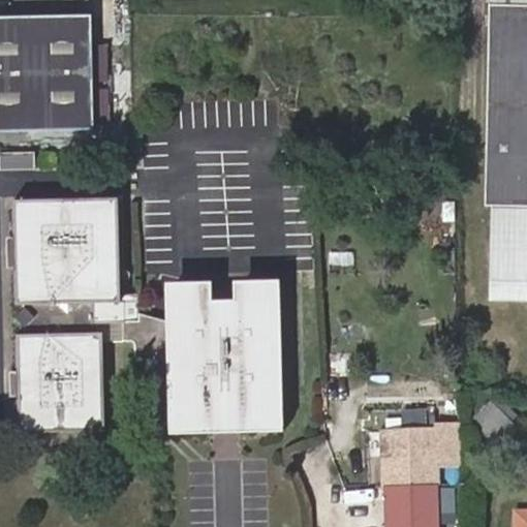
[(526,5),(489,5),(486,206),(493,206),(491,301),(526,301),(526,5)]
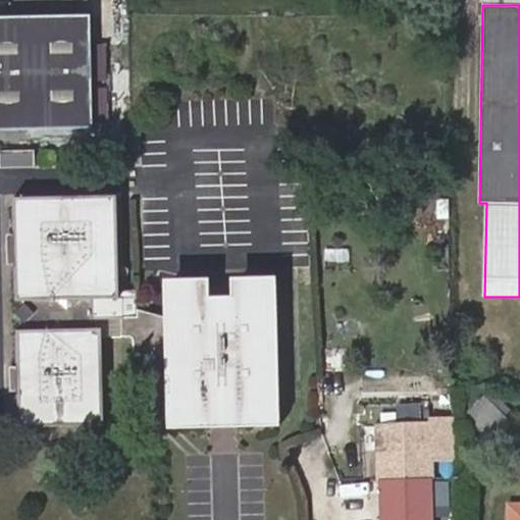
[(0,127),(93,125),(89,13),(0,14),(0,127)]
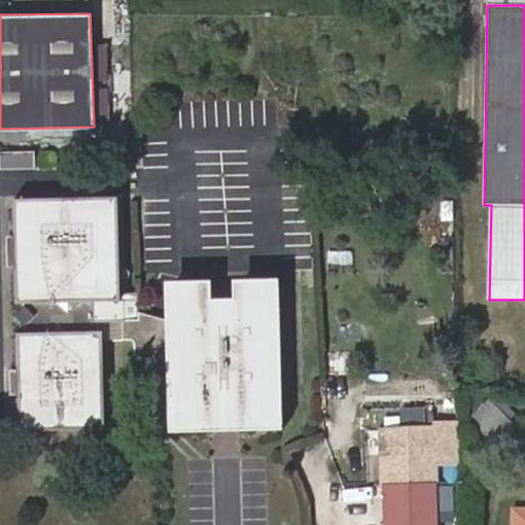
[(20,375),(21,389),(22,428),(104,426),(101,336),(148,335),(146,309),(145,294),(118,295),(116,195),(14,197),(15,241),(15,254),(16,300),(24,300),(24,307),(16,316),(24,327),(24,334),(19,334),(20,375)]
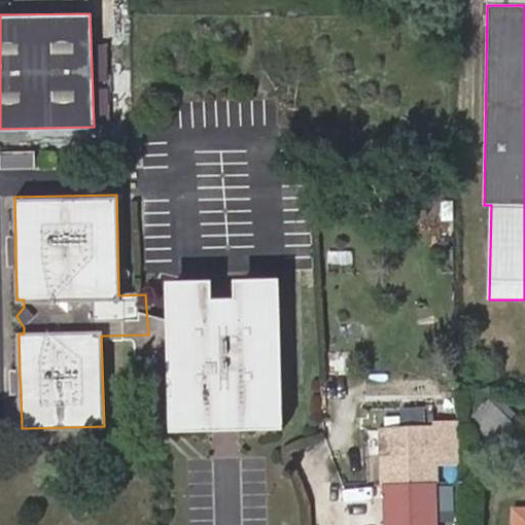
[(280,284),(246,285),(246,305),(210,305),(210,285),(177,285),(178,321),(146,309),(148,335),(149,348),(178,347),(180,424),(282,424),(280,284)]
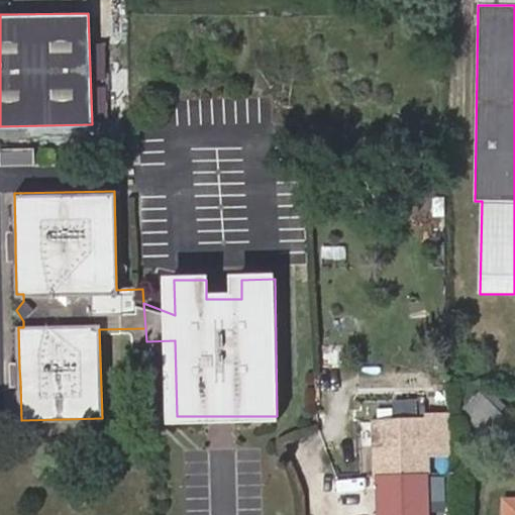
[(12,382),(20,382),(19,368),(11,369),(12,382)]
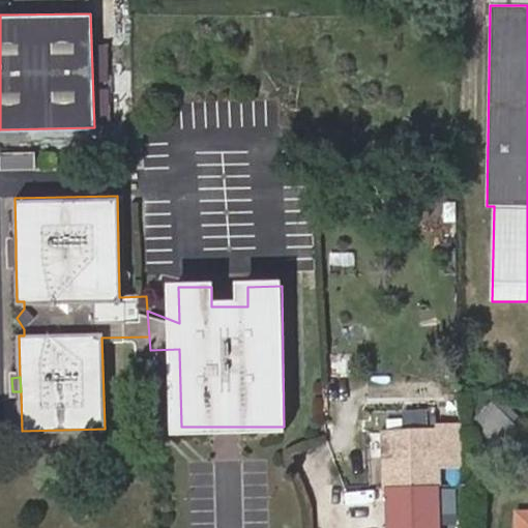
[(495,442),(516,421),(495,400),(473,421),(495,442)]
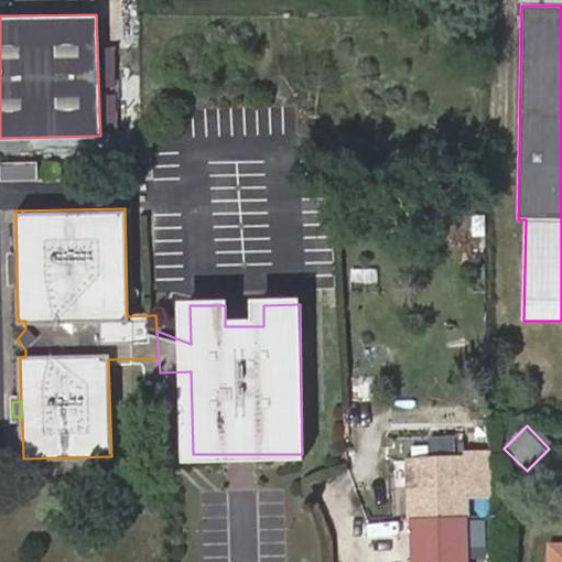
[(410,457),(412,520),(468,517),(468,495),(490,494),(490,454),(410,457)]
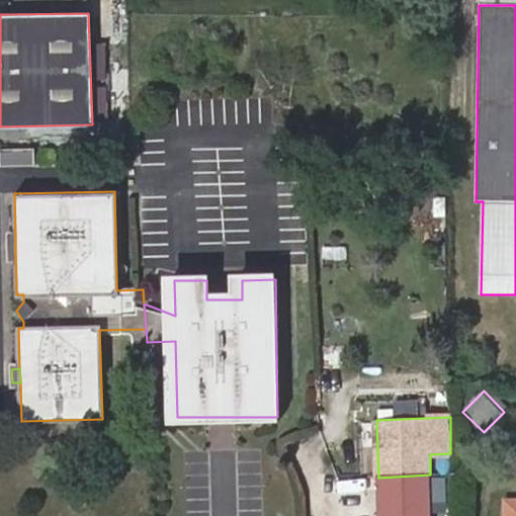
[(431,515),(430,475),(378,478),(378,515),(431,515)]
